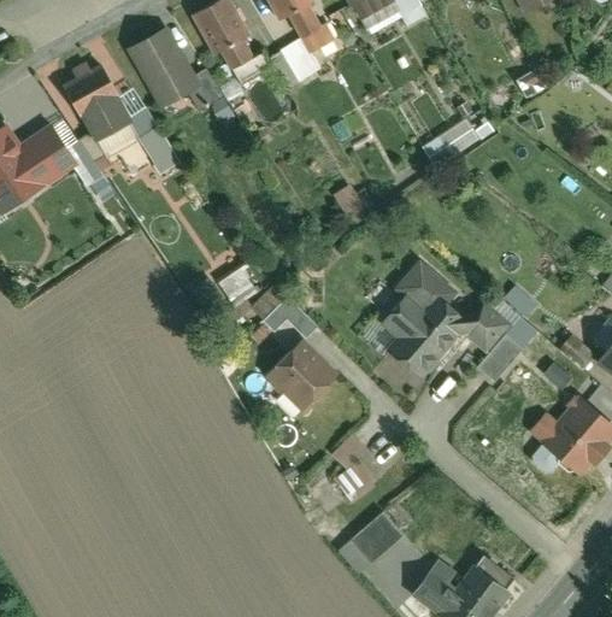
[(229,0),(222,0),(194,16),(215,52),(222,48),(231,65),(252,54),(242,37),(248,34),(229,0)]
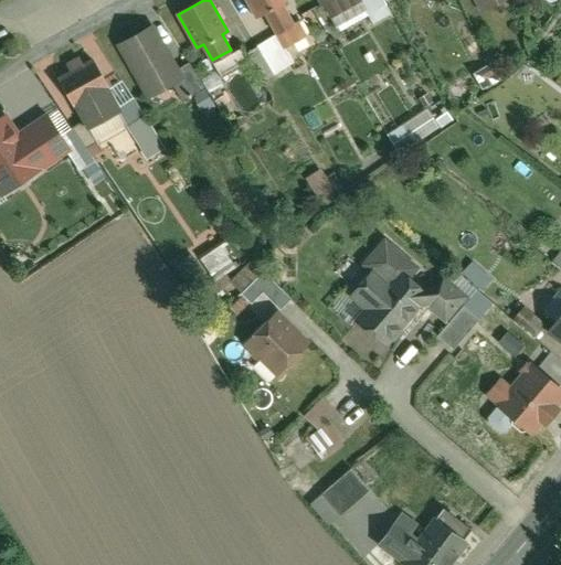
[(249,0),(258,16),(267,11),(279,32),(286,45),(307,34),(299,20),(294,23),(282,1),(284,0),(249,0)]
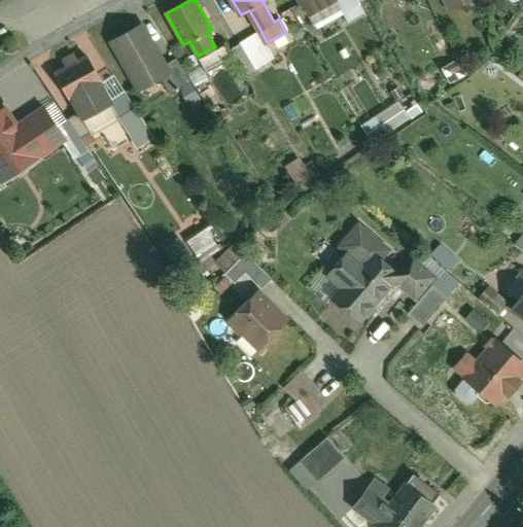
[(444,0),(450,11),(472,0),(444,0)]
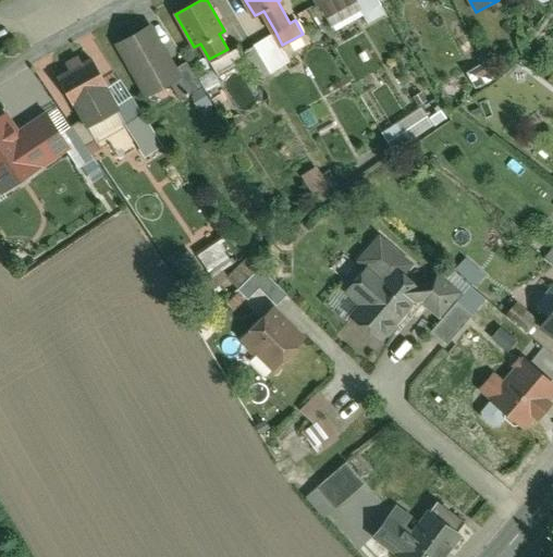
[(150,25),(117,42),(144,93),(170,78),(177,75),(173,69),(150,25)]
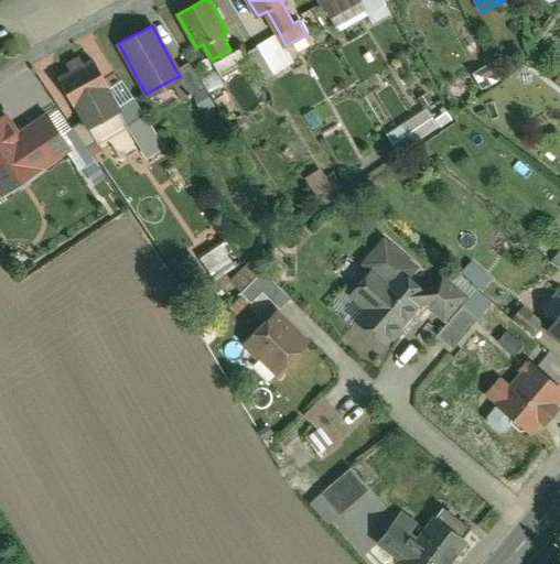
[(279,32),(246,51),(262,79),(294,62),(286,45),(279,32)]
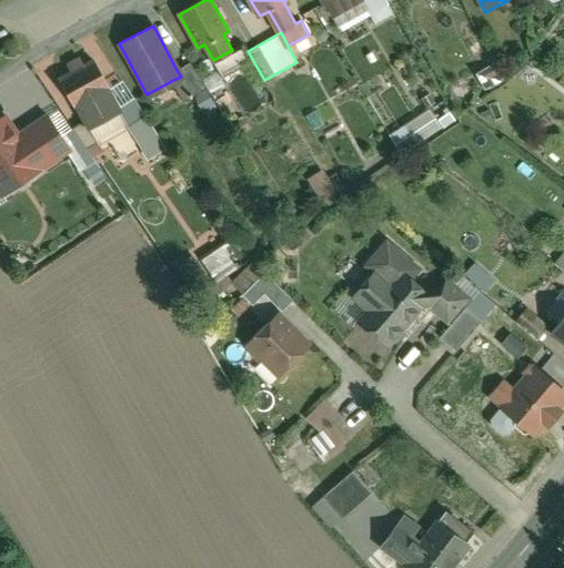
[(92,59),(60,75),(88,127),(120,110),(92,59)]
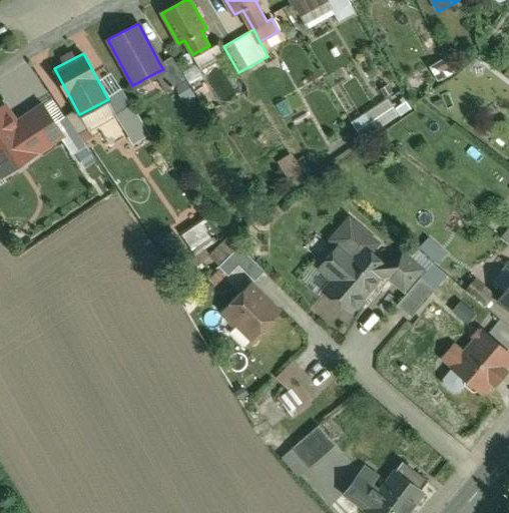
[(171,57),(159,63),(163,69),(156,72),(164,88),(182,78),(171,57)]
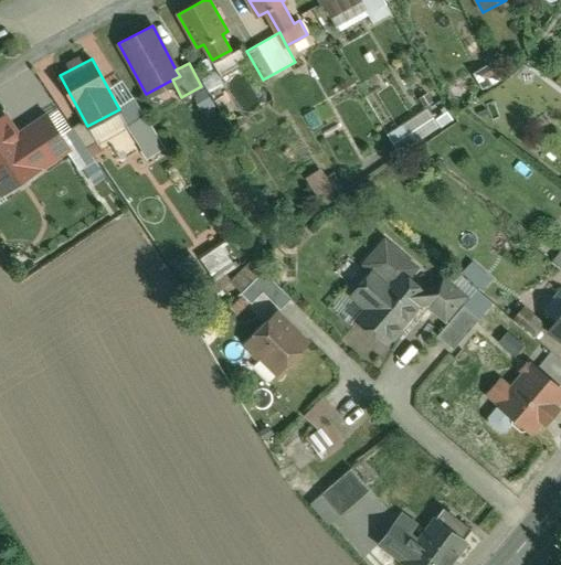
[(448,110),(432,118),(427,109),(385,130),(395,151),(454,123),(448,110)]
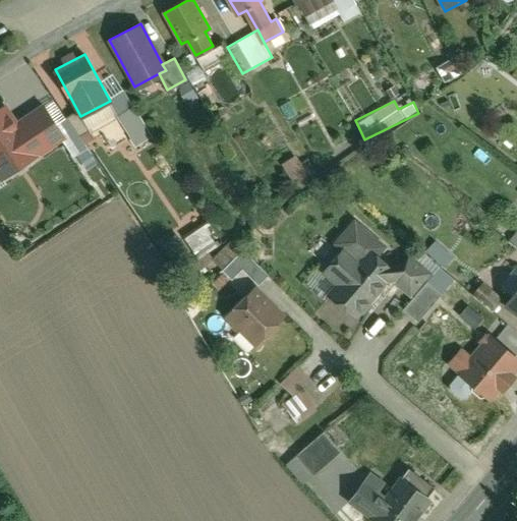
[(5,106),(0,108),(0,176),(62,137),(42,106),(15,122),(5,106)]
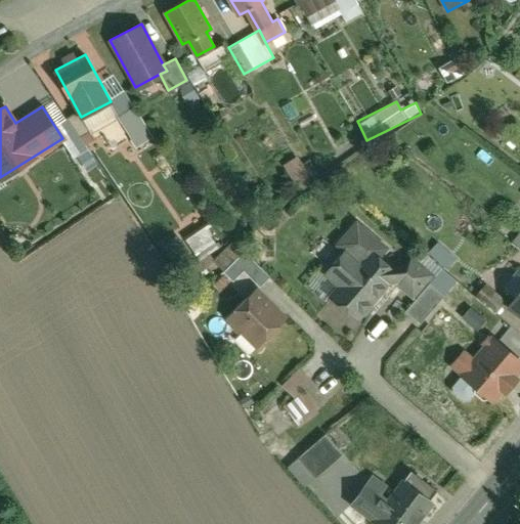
[(118,115),(133,146),(150,137),(135,106),(118,115)]
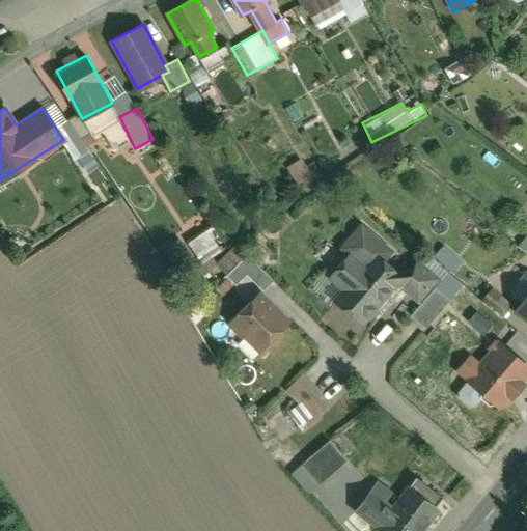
[(298,185),(312,177),(302,158),(287,165),(298,185)]
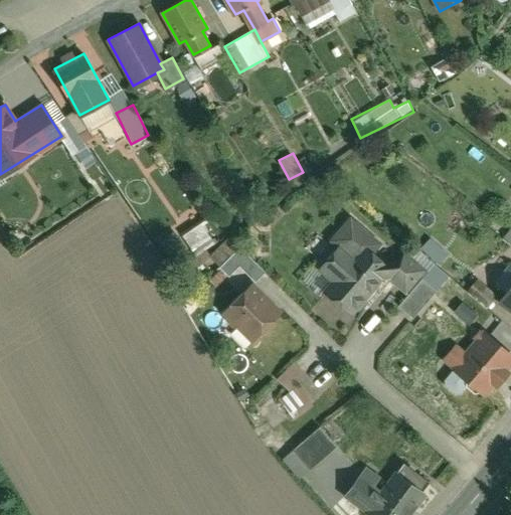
[(322,291),(350,316),(386,275),(395,264),(381,251),(387,244),(352,214),(330,239),(335,244),(316,267),(332,281),(322,291)]
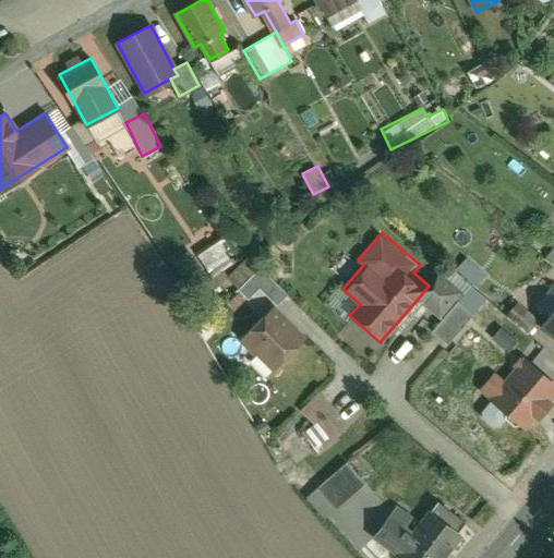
[(211,277),(231,262),(216,240),(195,254),(211,277)]
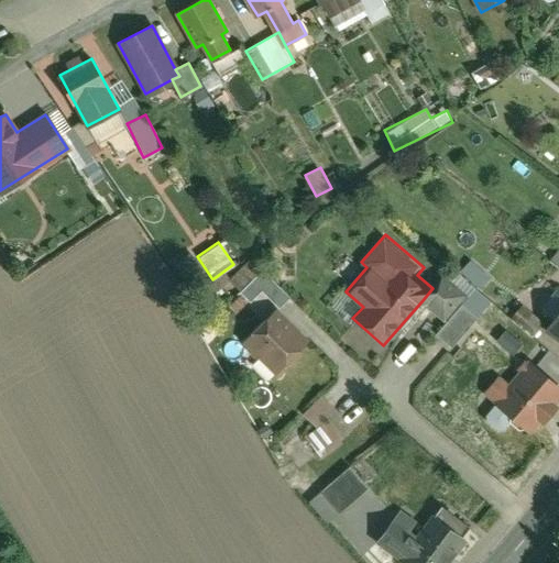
[(241,290),(251,299),(261,288),(280,307),(289,296),(262,269),(241,290)]
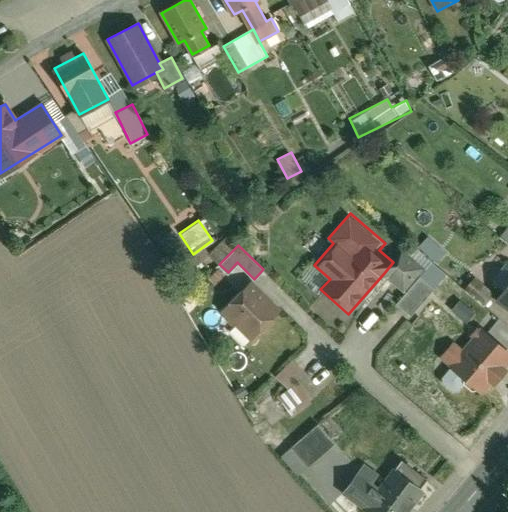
[(393,262),(384,273),(403,289),(423,266),(404,250),(393,262)]
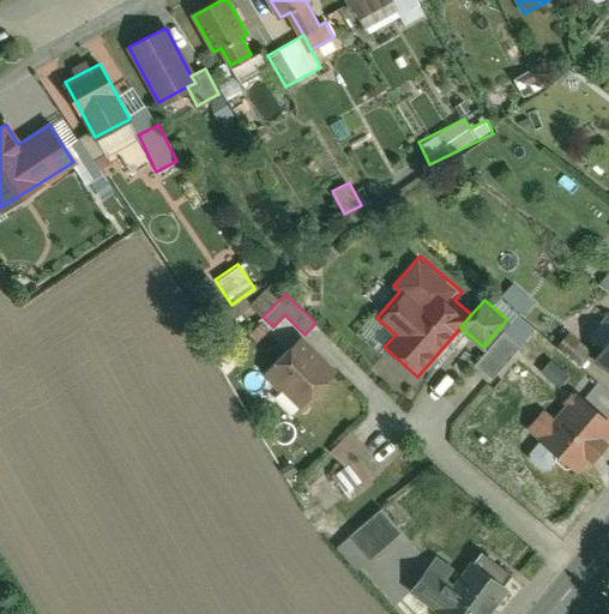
[(502,332),(475,365),(493,379),(520,347),(502,332)]
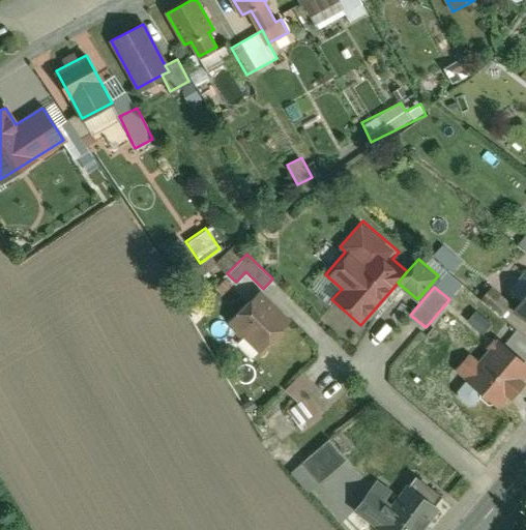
[(259,290),(228,322),(258,352),(290,321),(259,290)]
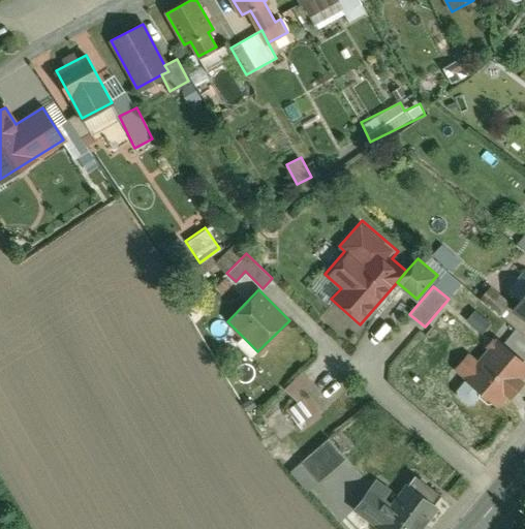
[(524,290),(512,310),(524,319),(524,290)]
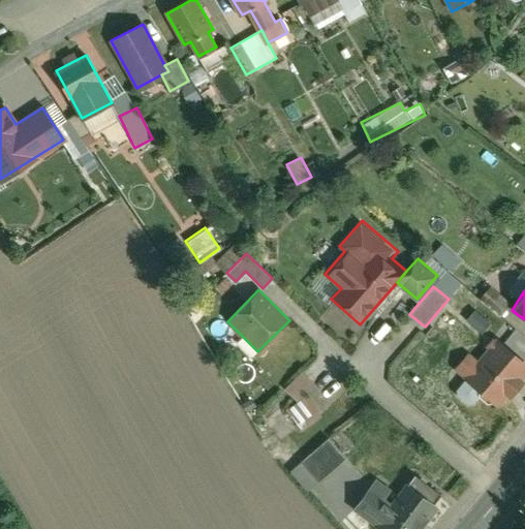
[(524,364),(496,340),(479,362),(468,352),(455,369),(499,405),(524,373),(524,364)]
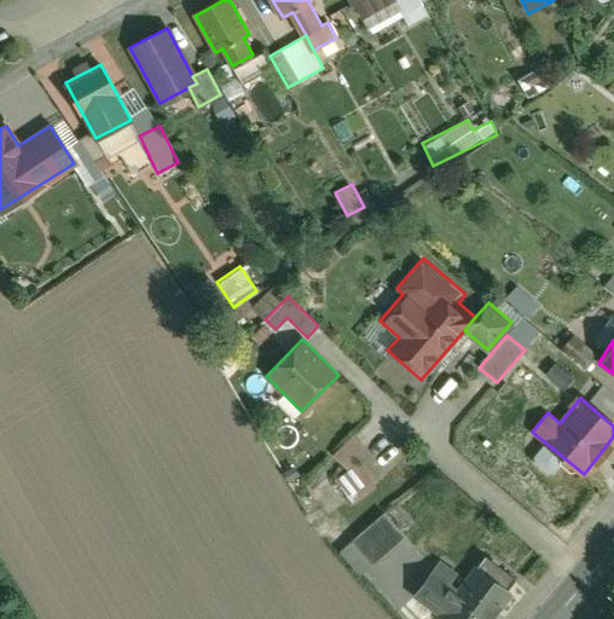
[(347,467),(365,446),(351,433),(332,455),(347,467)]
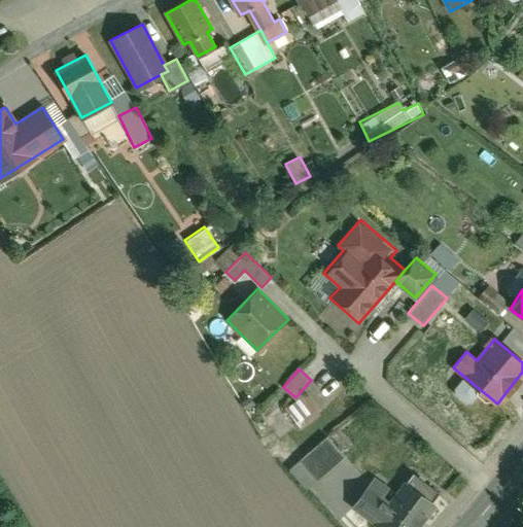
[(306,395),(289,408),(304,427),(320,416),(306,395)]
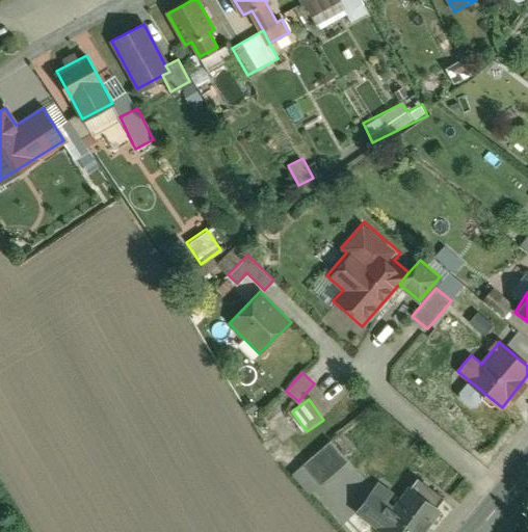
[(331,441),(302,466),(320,485),(348,460),(331,441)]
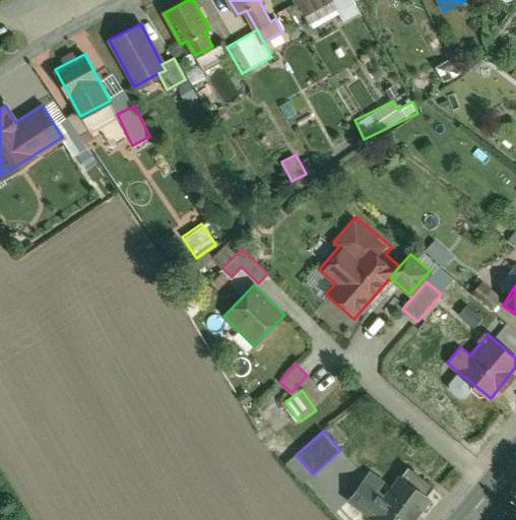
[(370,469),(346,500),(371,519),(414,519),(433,498),(427,494),(434,485),(408,467),(386,497),(378,491),(385,481),(370,469)]
